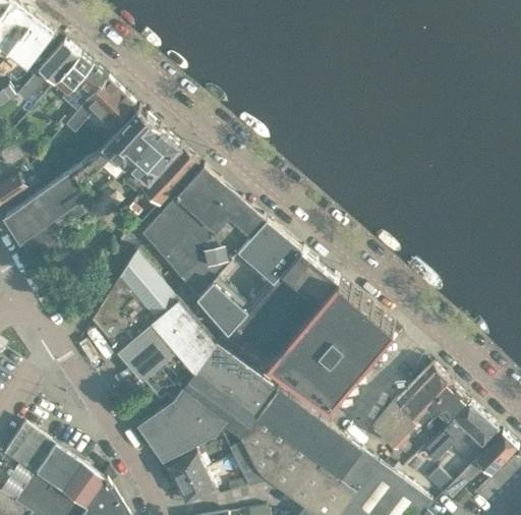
[(9,0),(0,0),(0,48),(27,69),(55,35),(9,0)]
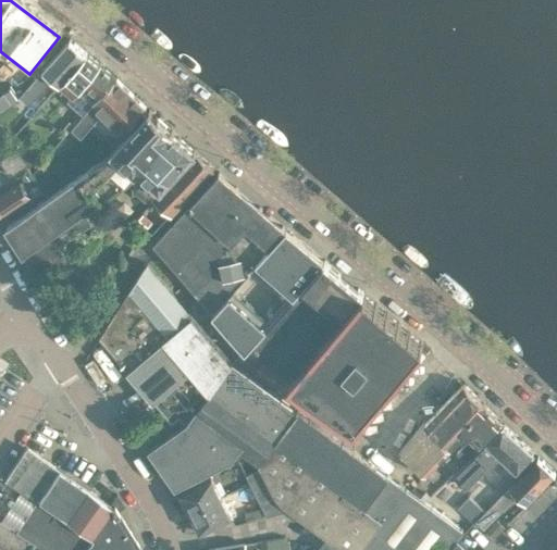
[(63,85),(87,60),(70,45),(24,98),(34,105),(54,78),(63,85)]
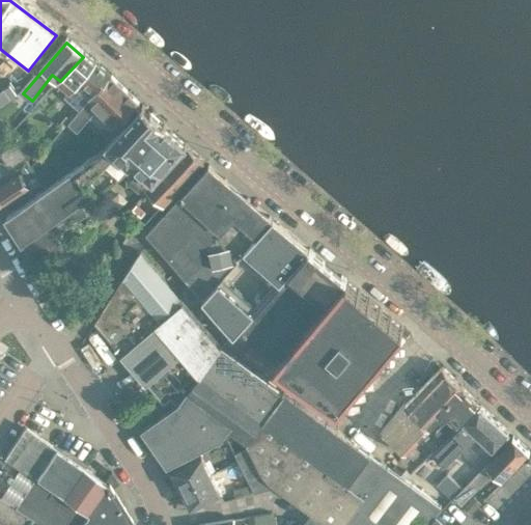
[(83,57),(60,81),(73,91),(67,98),(82,110),(110,81),(83,57)]
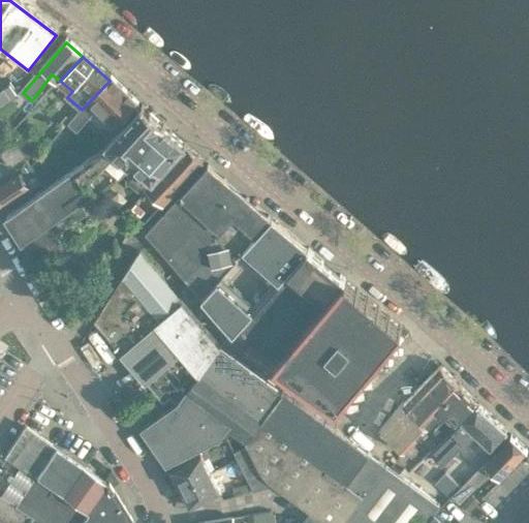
[(138,108),(111,81),(71,121),(78,127),(93,111),(115,131),(138,108)]
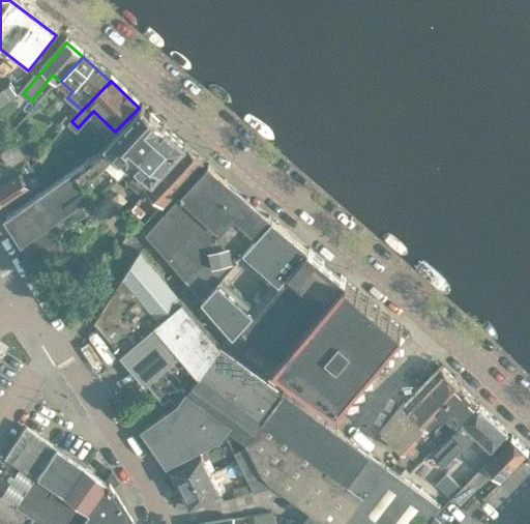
[(142,111),(105,150),(127,170),(164,131),(163,128),(162,129),(143,113),(144,112),(142,111)]
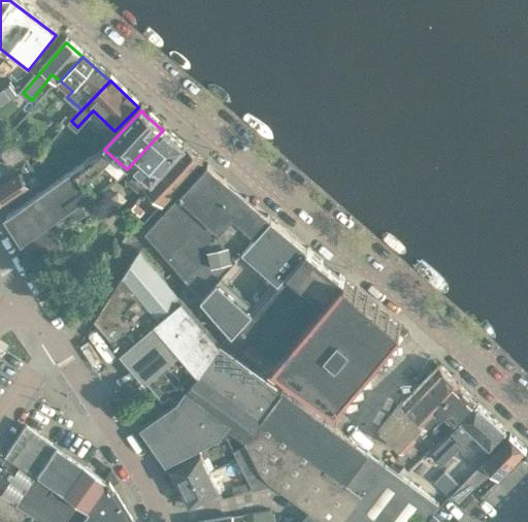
[(184,150),(163,130),(127,169),(130,171),(132,168),(136,172),(129,180),(130,187),(142,198),(145,195),(186,151),(185,149),(184,150)]
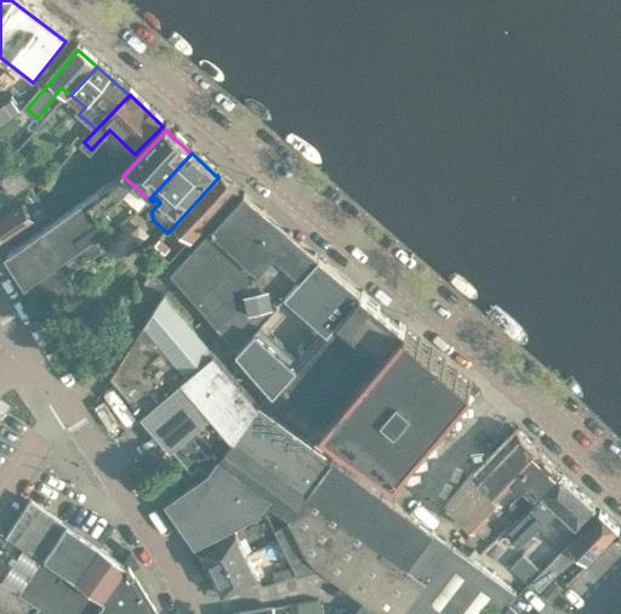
[(0,182),(0,187),(9,202),(28,189),(17,172),(0,182)]
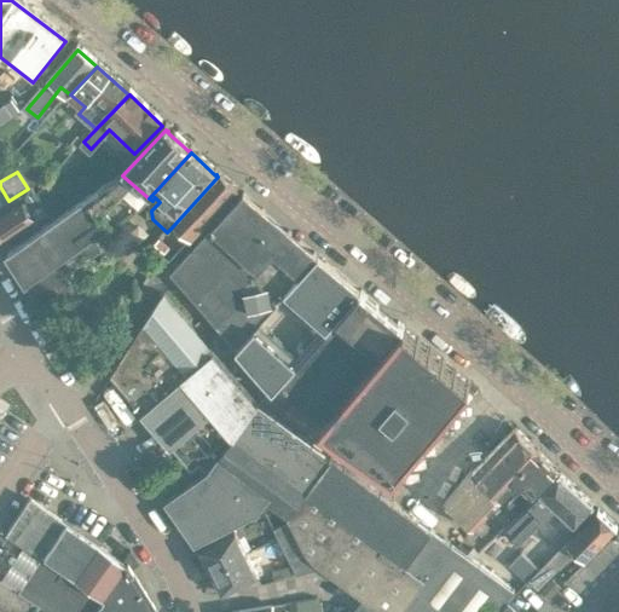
[(149,198),(122,175),(120,179),(6,259),(18,278),(16,279),(17,281),(18,279),(42,317),(75,296),(64,278),(79,269),(76,264),(80,260),(75,253),(88,243),(96,253),(102,249),(94,240),(111,227),(140,208),(149,198)]
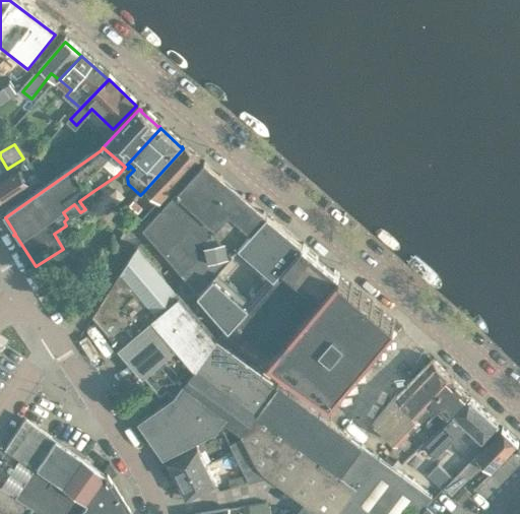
[(183,149),(143,192),(159,206),(199,163),(183,149)]
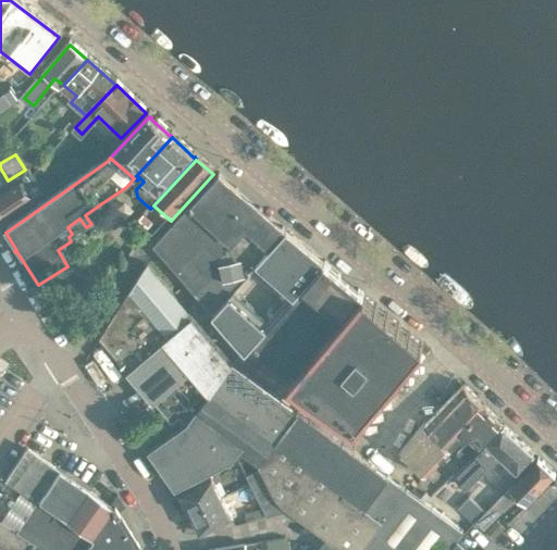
[(27,177),(21,182),(25,188),(32,184),(27,177)]
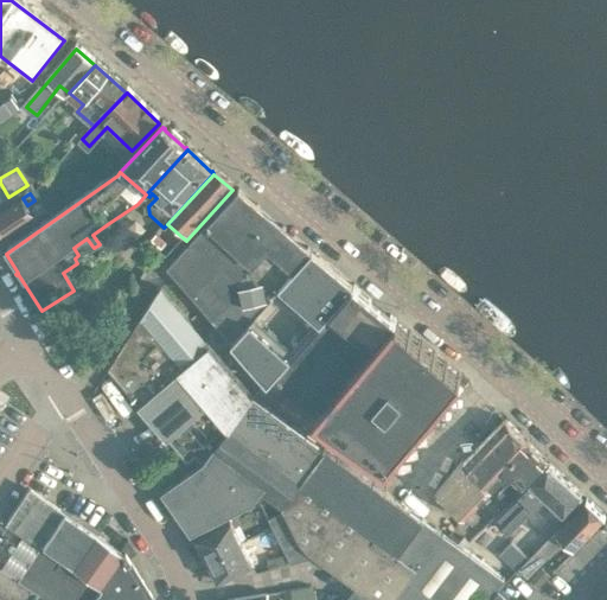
[(229,345),(310,255),(237,195),(166,272),(229,345)]
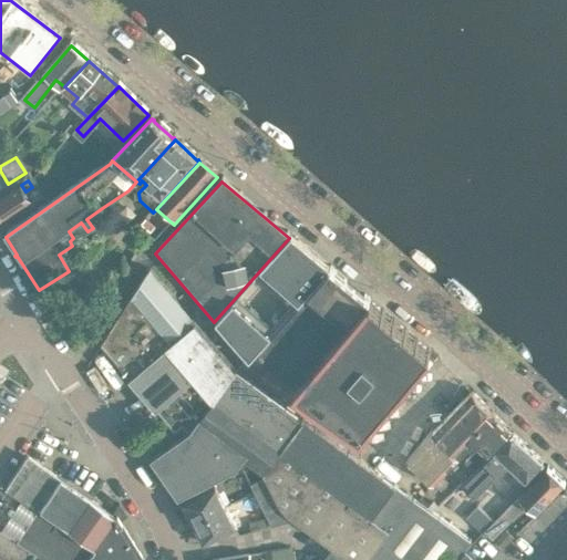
[(20,190),(0,203),(0,224),(0,225),(30,206),(20,190)]
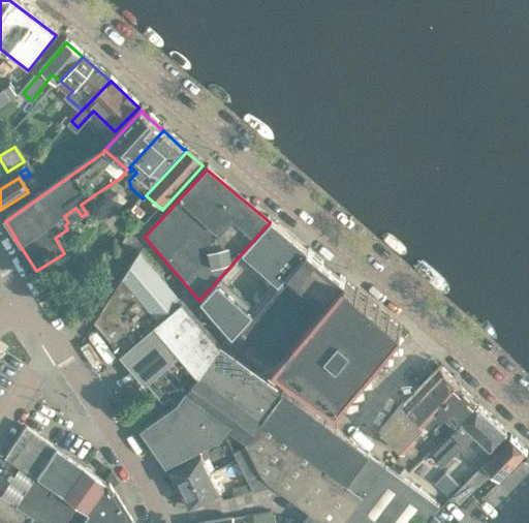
[(95,194),(81,205),(87,213),(93,223),(107,214),(95,194)]
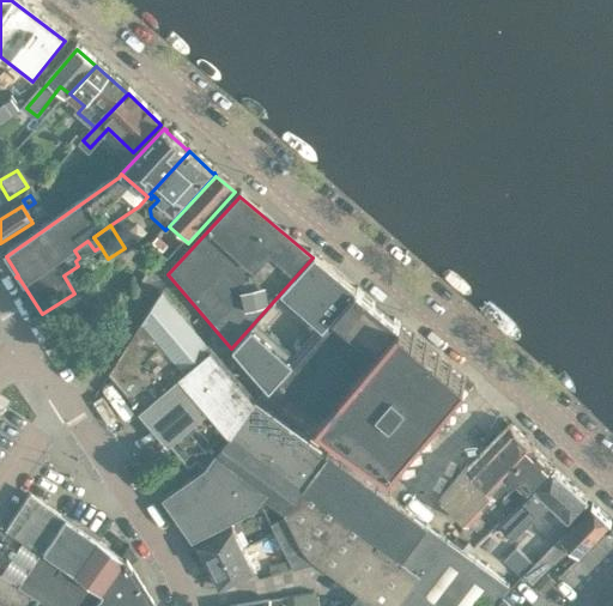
[(314,259),(256,325),(298,359),(357,294),(314,259)]
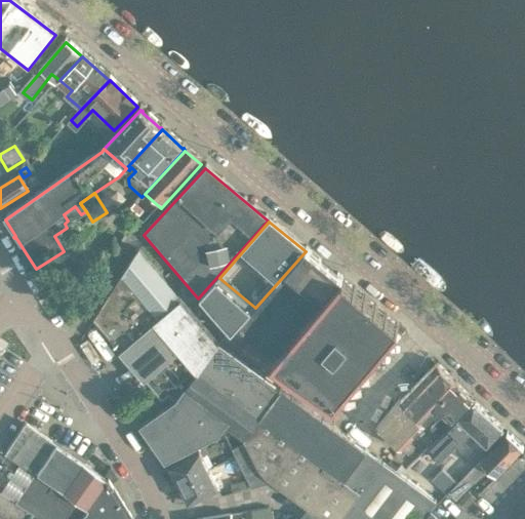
[(237,331),(274,361),(342,282),(306,251),(237,331)]
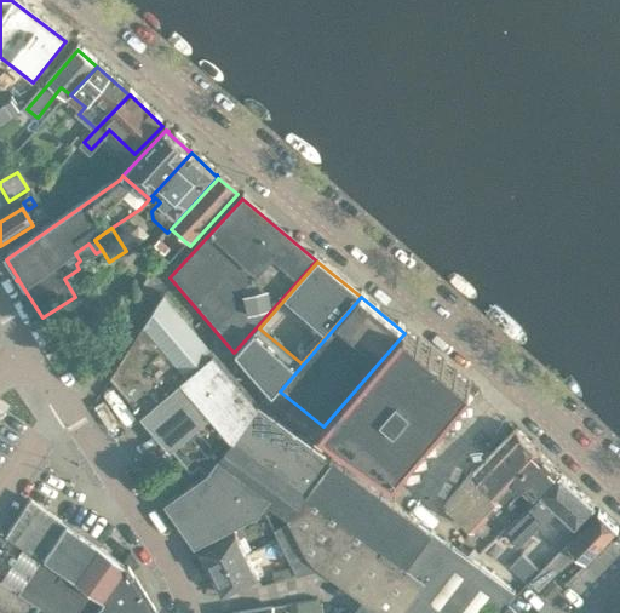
[(225,453),(257,412),(162,299),(110,382),(190,475),(199,469),(222,450),(225,453)]
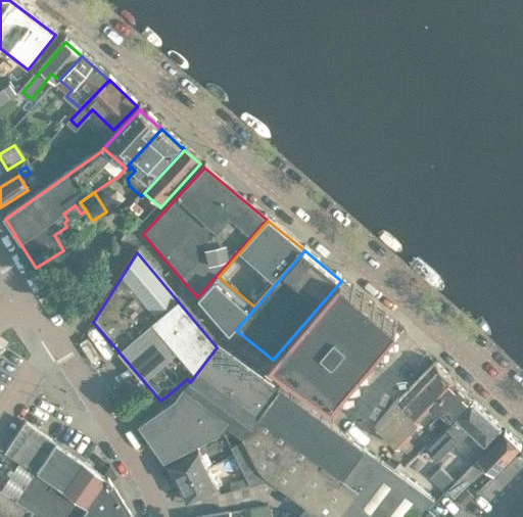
[(199,298),(199,299),(230,334),(254,307),(219,277),(199,298)]
